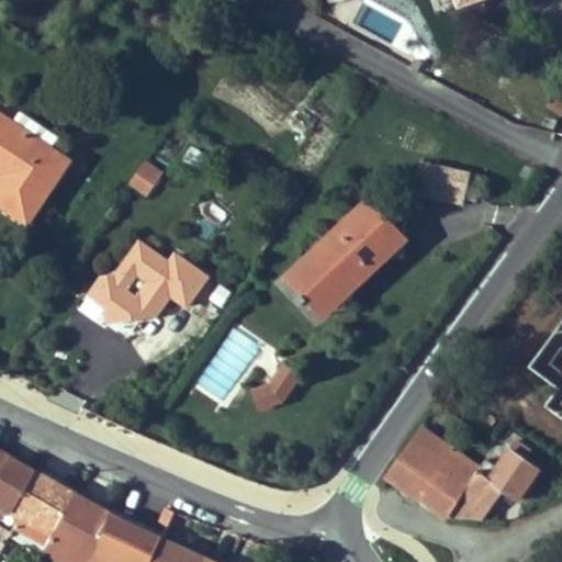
[(69,165),(0,117),(0,163),(9,169),(4,177),(0,182),(0,204),(29,224),(69,165)]
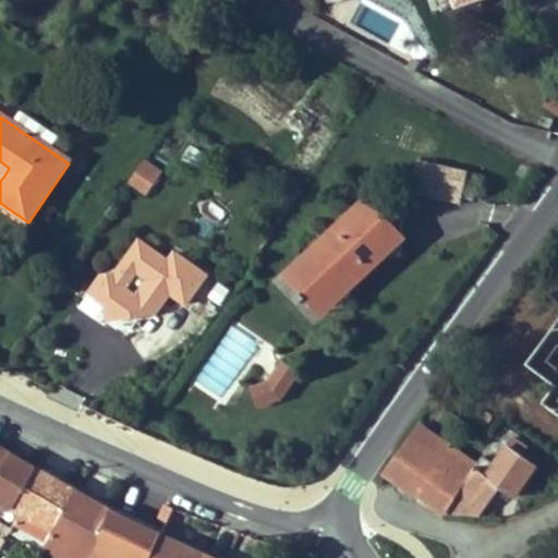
[(148,198),(164,172),(143,159),(126,185),(148,198)]
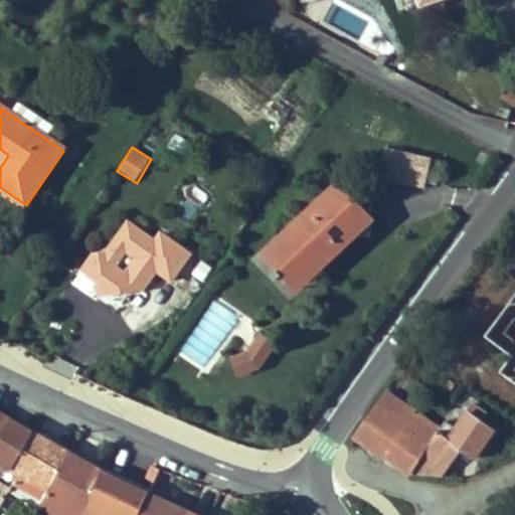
[(433,158),(388,148),(381,179),(425,189),(433,158)]
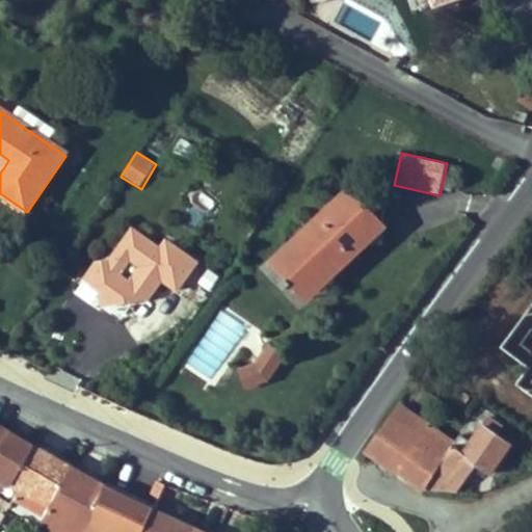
[(8,160),(0,154),(0,164),(4,167),(8,160)]
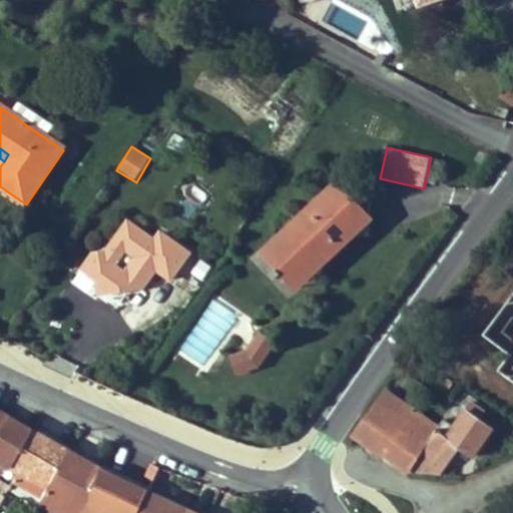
[(299,292),(377,220),(341,180),(263,252),(299,292)]
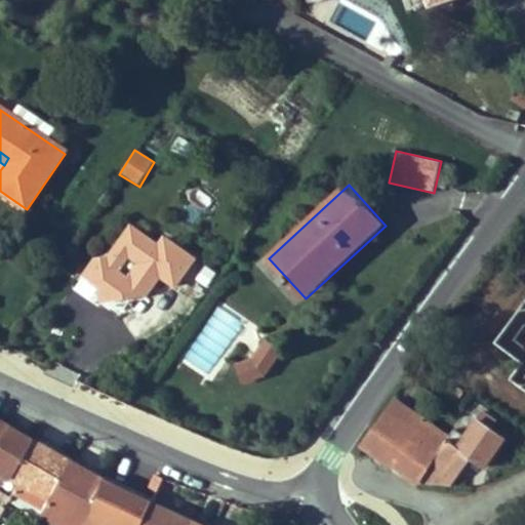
[(176,273),(193,249),(163,228),(157,236),(149,231),(146,235),(128,223),(113,246),(97,247),(103,288),(136,284),(149,267),(156,271),(162,263),(176,273)]
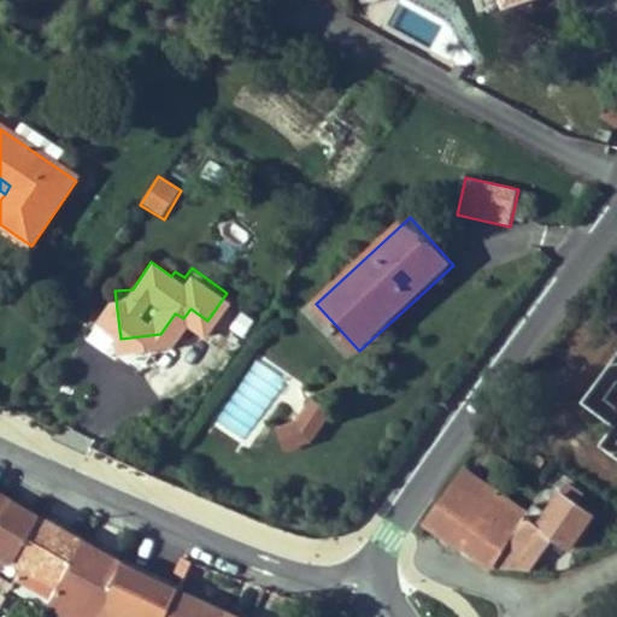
[(121,339),(115,291),(94,321),(121,339)]
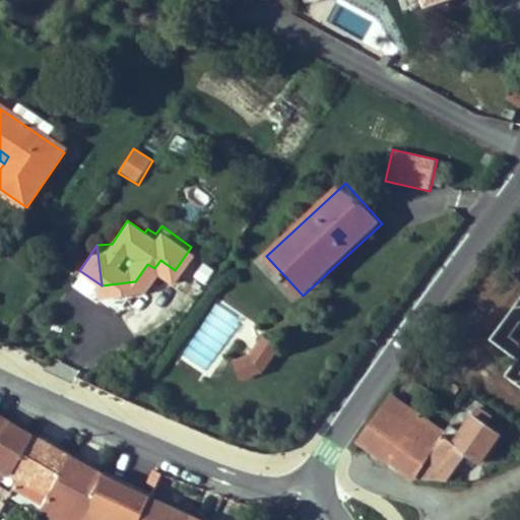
[(196,252),(181,274),(203,290),(219,268),(196,252)]
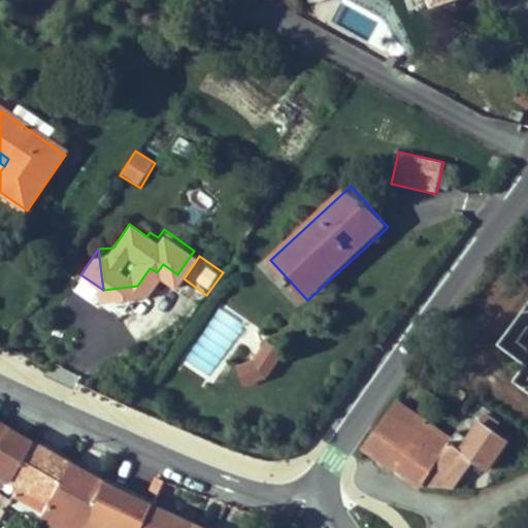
[(150,268),(137,286),(151,295),(163,277),(157,272),(150,268)]
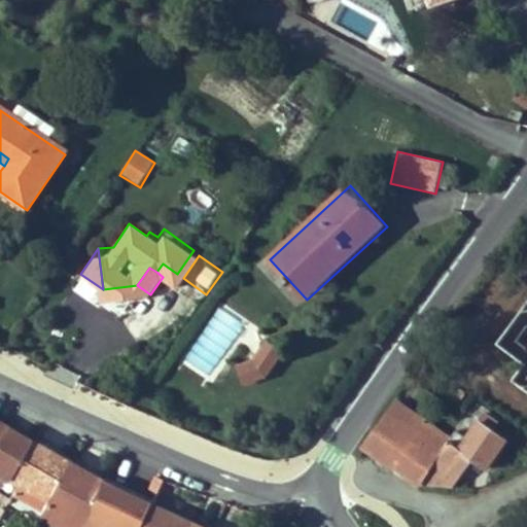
[(262,344),(252,360),(259,364),(270,348),(262,344)]
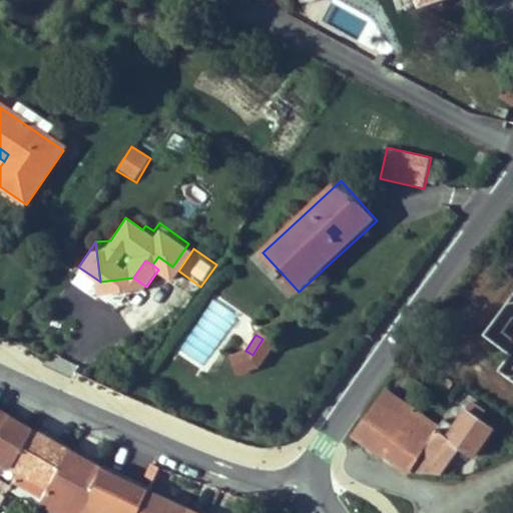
[(271,344),(263,339),(252,355),(245,351),(229,358),(235,374),(257,367),(271,344)]
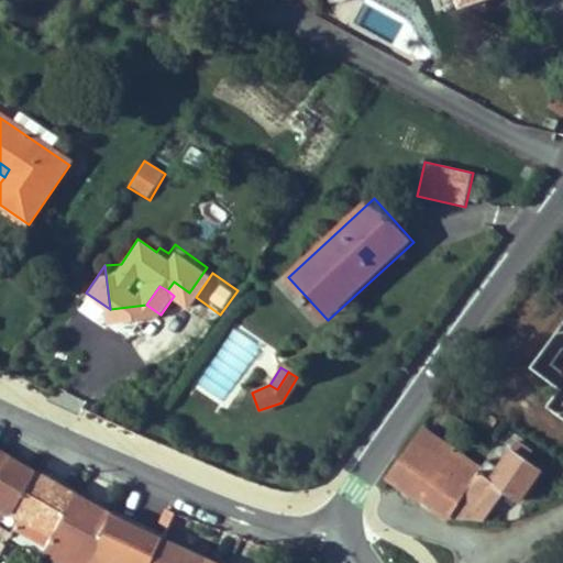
[(462,518),(470,508),(485,517),(503,490),(517,499),(539,470),(525,460),(532,450),(517,440),(497,467),(487,460),(479,470),(421,429),(384,479),(408,492),(428,505),(446,517),(448,517),(462,518)]
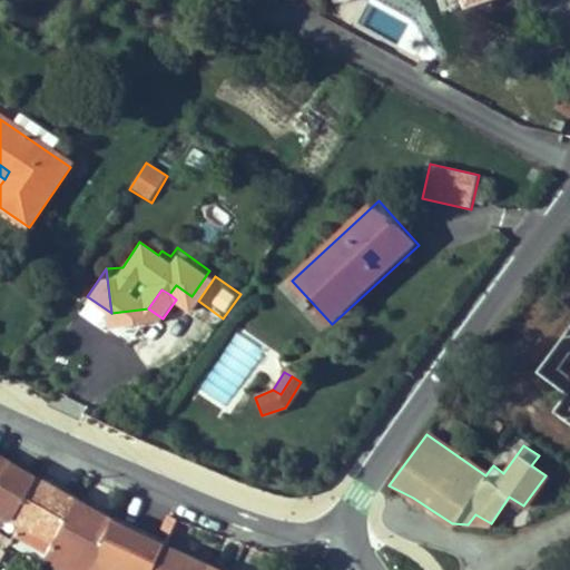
[(12,461),(0,454),(0,483),(11,462),(12,461)]
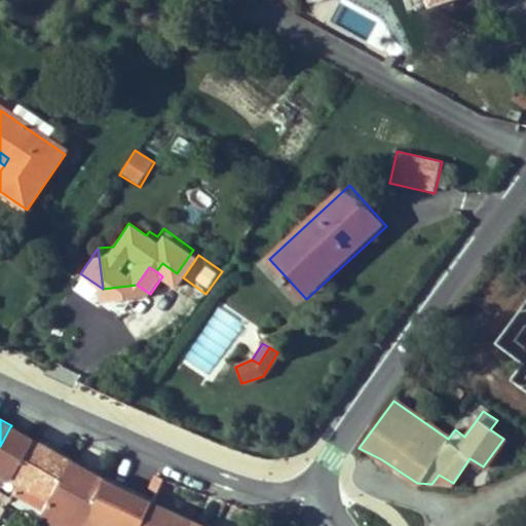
[(16,428),(10,426),(0,446),(0,468),(21,482),(30,464),(24,460),(35,440),(16,428)]
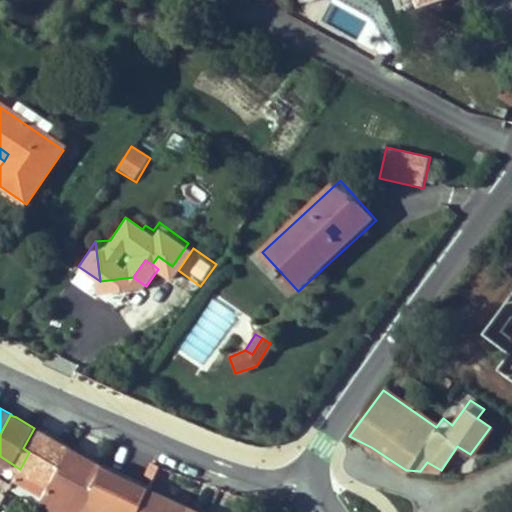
[(12,485),(11,487),(41,503),(42,501),(70,449),(34,428),(23,448),(29,452),(20,469),(12,485)]
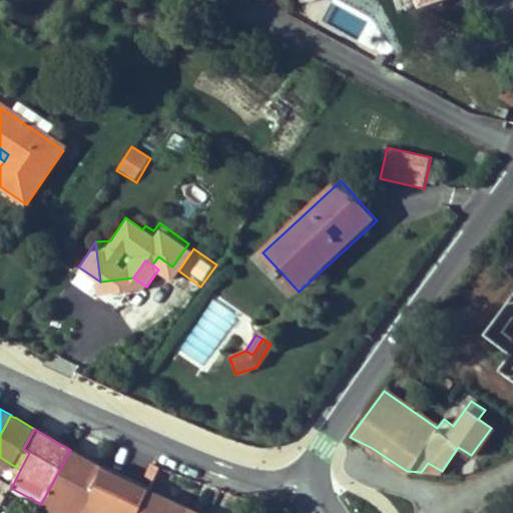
[(42,502),(63,512),(80,512),(101,468),(70,450),(42,502)]
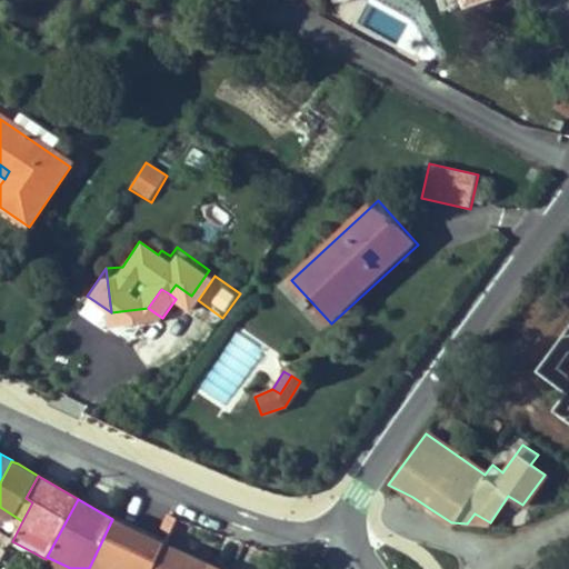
[(487,527),(490,522),(475,513),(467,523),(487,527)]
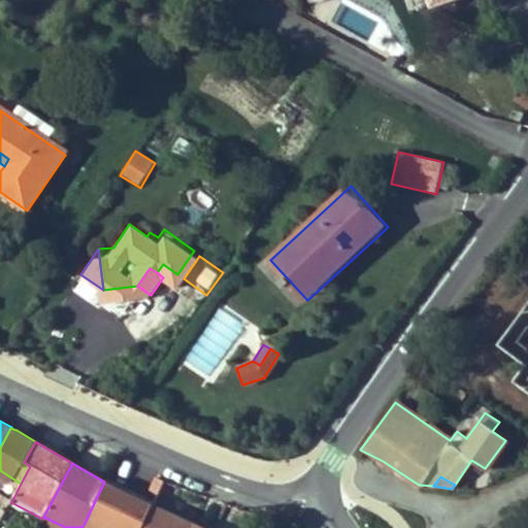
[(104,482),(83,527),(141,527),(152,505),(104,482)]
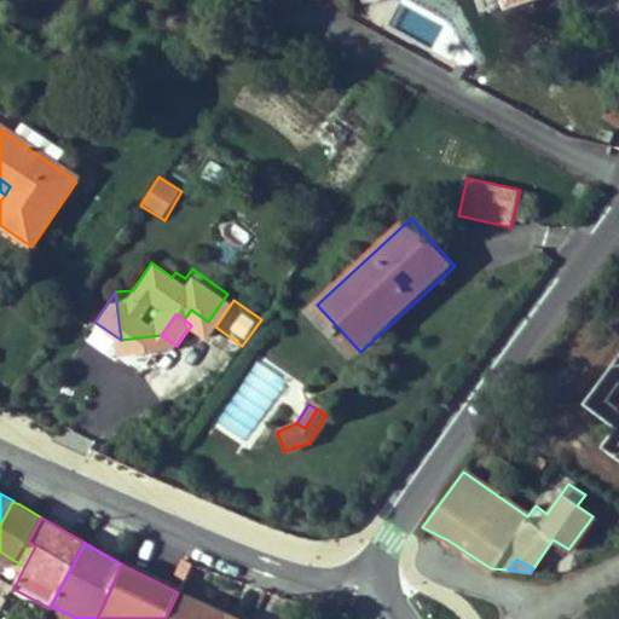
[(0,578),(0,611),(1,612),(13,589),(15,586),(0,578)]
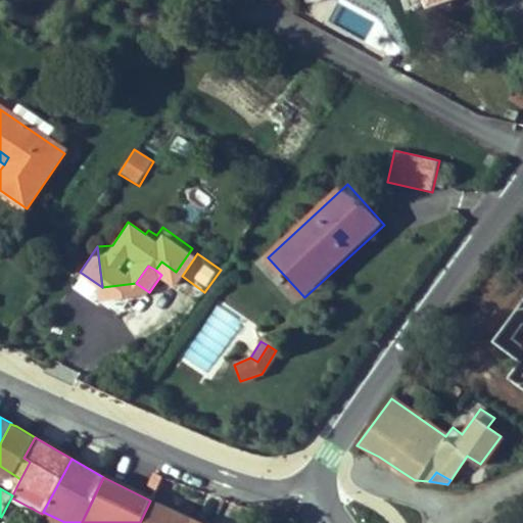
[(189,522),(191,520),(150,501),(140,522),(189,522)]
